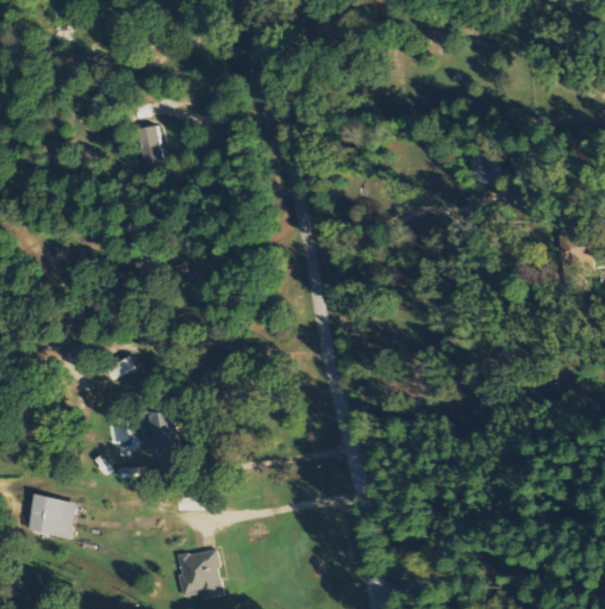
[(139,169),(160,166),(154,128),(133,130),(139,169)]
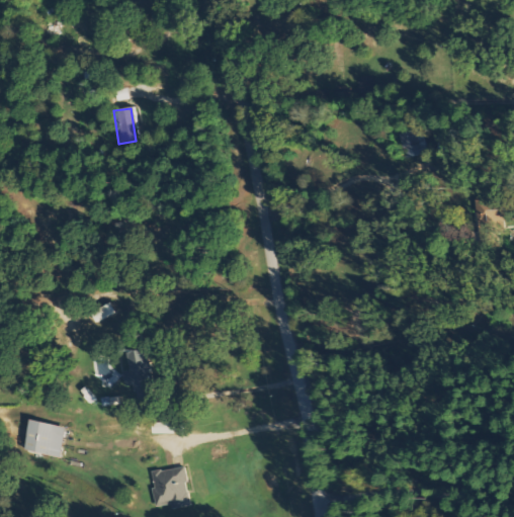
[(398,135),(406,160),(421,155),(413,131),(398,135)]
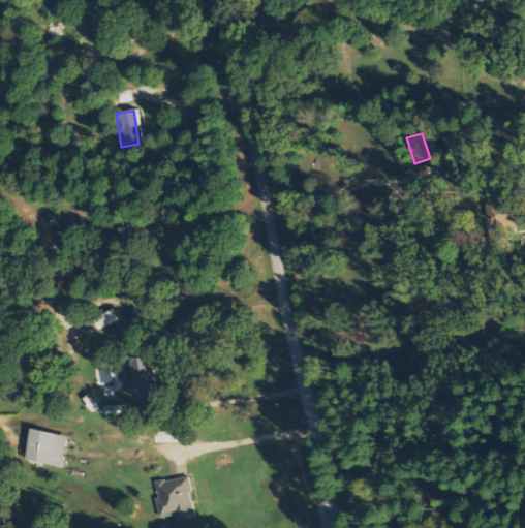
[(516,204),(482,206),(483,225),(517,223),(516,204)]
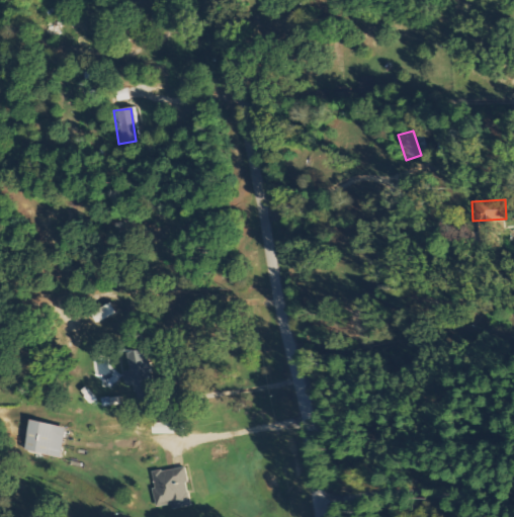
[(125,352),(130,369),(123,371),(126,386),(138,384),(142,404),(147,403),(144,386),(154,384),(146,348),(125,352)]
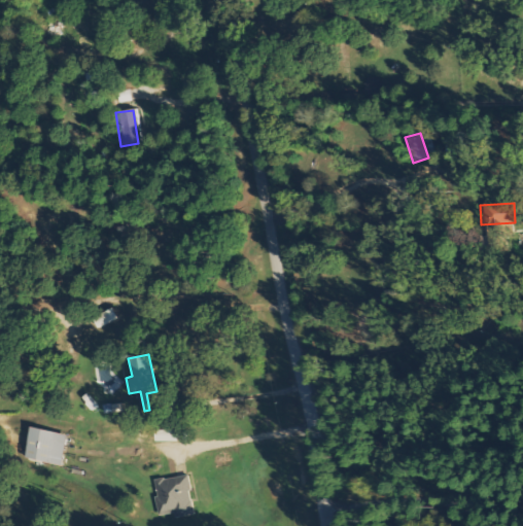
[(67,434),(30,426),(23,458),(60,466),(67,434)]
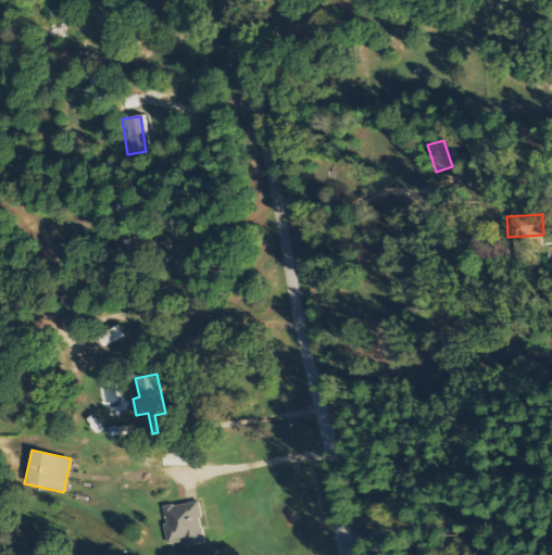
[(182,541),(183,545),(203,541),(196,501),(160,507),(166,544),(182,541)]
